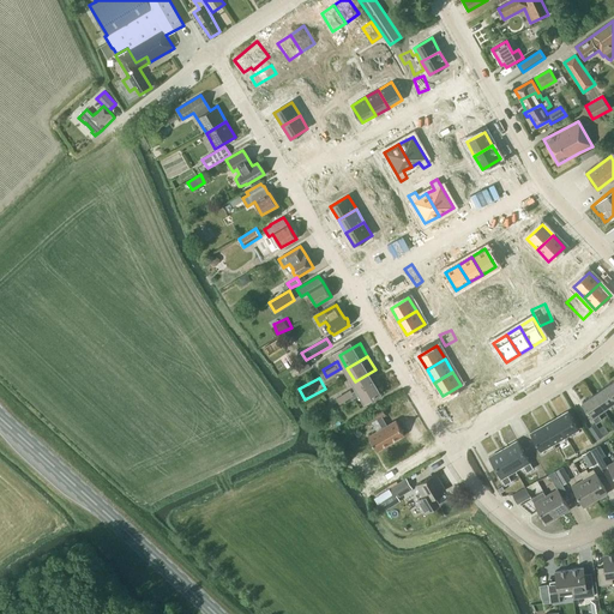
[(605,409),(613,402),(613,398),(606,386),(594,395),(605,409)]
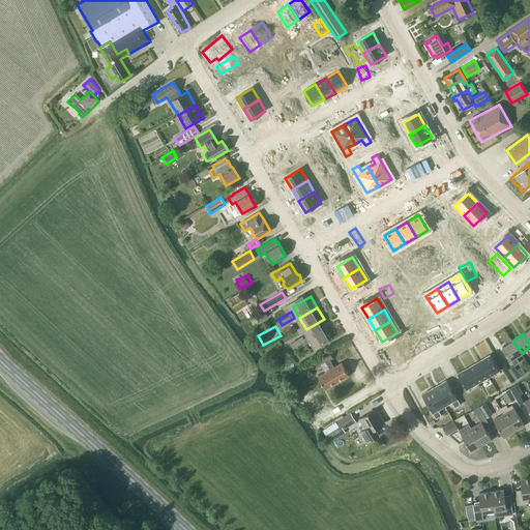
[(304,334),(292,340),(294,345),(306,341),(304,334)]
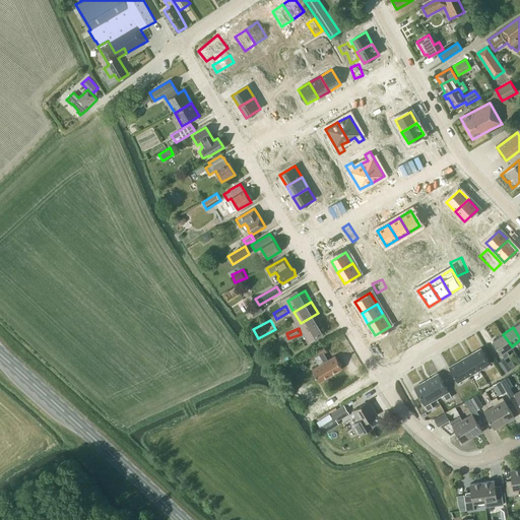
[(334,340),(328,329),(313,338),(319,349),(334,340)]
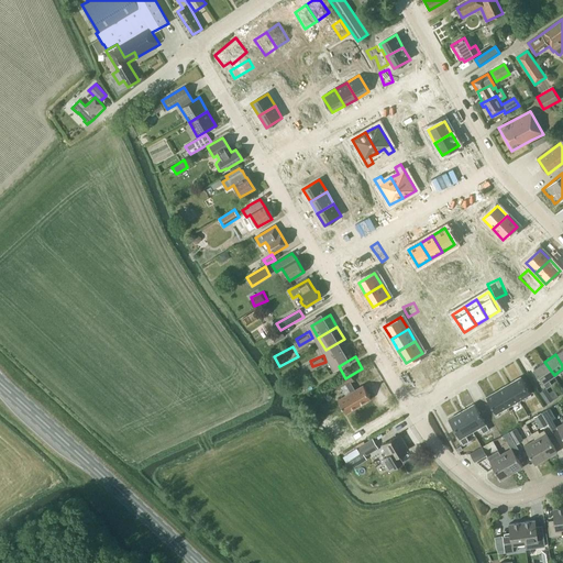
[(549,379),(554,375),(544,362),(533,370),(543,383),(549,379)]
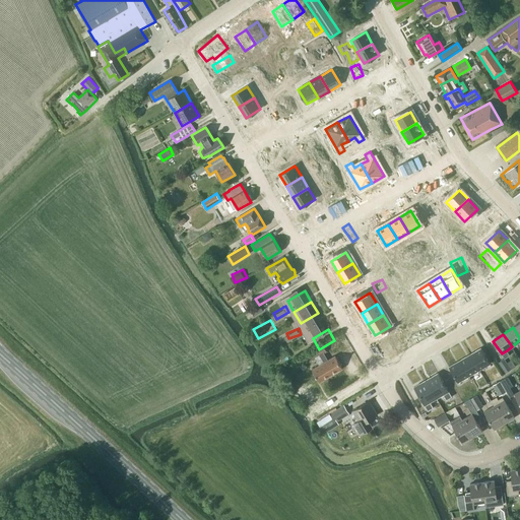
[(319,349),(326,361),(341,351),(334,340),(319,349)]
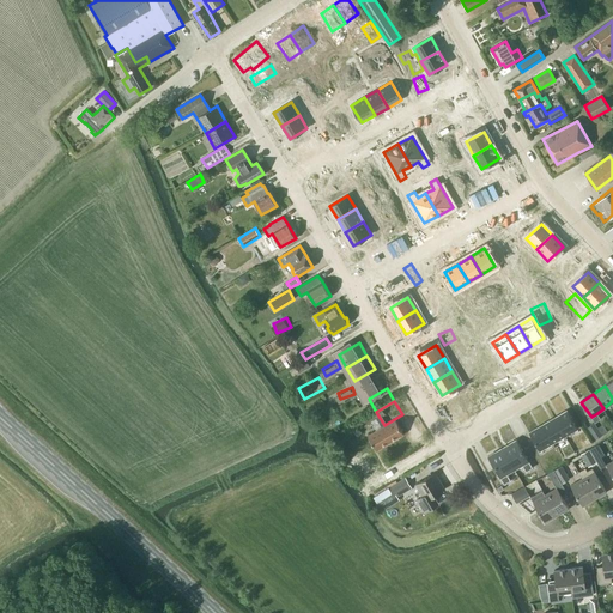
[(565,436),(578,429),(568,411),(554,418),(565,436)]
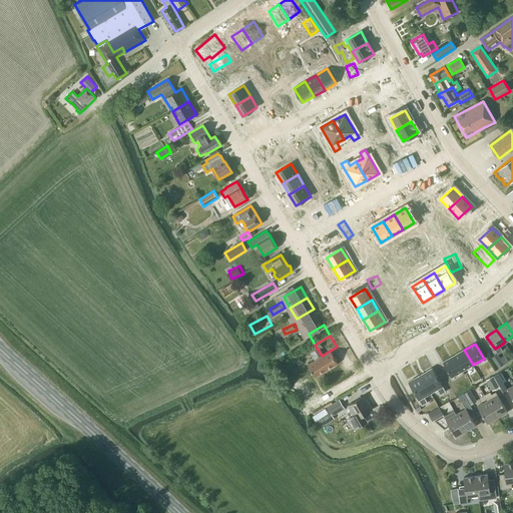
[(337,347),(322,356),(329,367),(343,358),(337,347)]
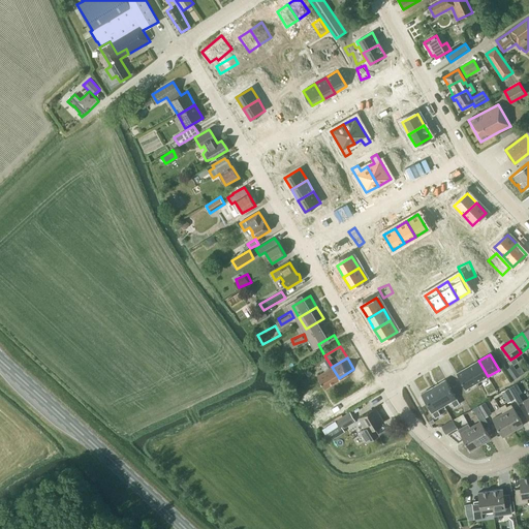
[(468,367),(476,382),(488,376),(478,361),(468,367)]
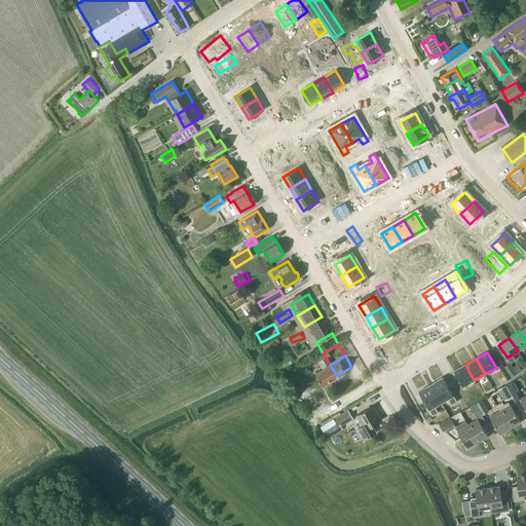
[(510,363),(504,367),(512,377),(517,374),(513,367),(510,363)]
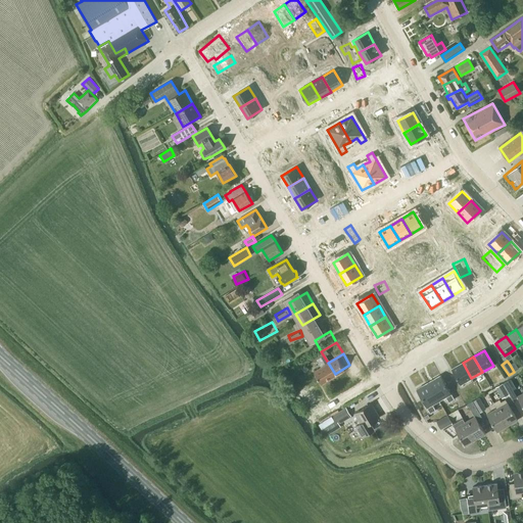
[(510,365),(514,372),(518,369),(514,362),(510,365)]
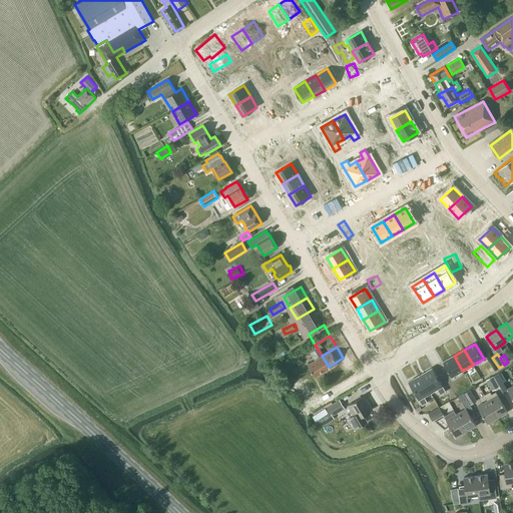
[(462,371),(454,356),(443,362),(451,377),(462,371)]
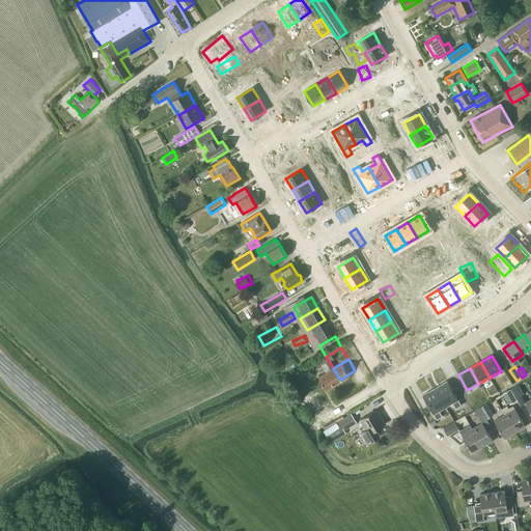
[(491,393),(496,391),(491,379),(485,382),(491,393)]
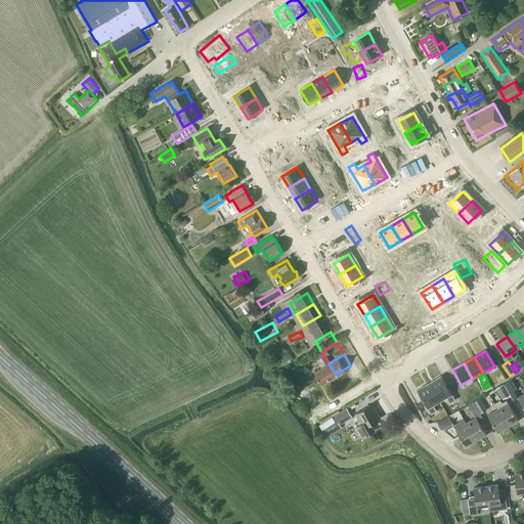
[(442,376),(429,383),(440,401),(446,398),(449,403),(455,400),(452,394),(442,376)]
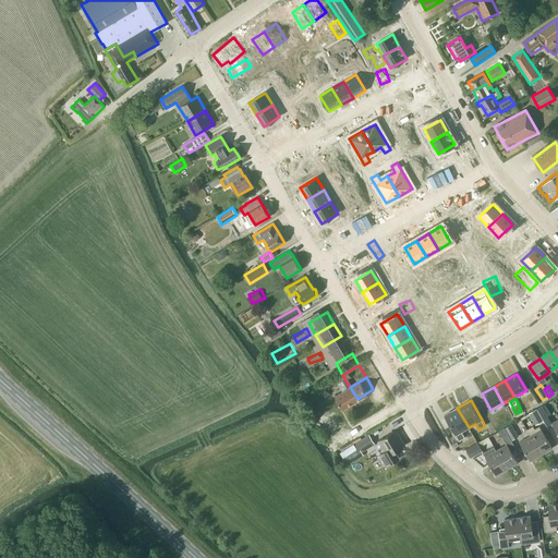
[(548,410),(545,404),(537,409),(541,415),(548,410)]
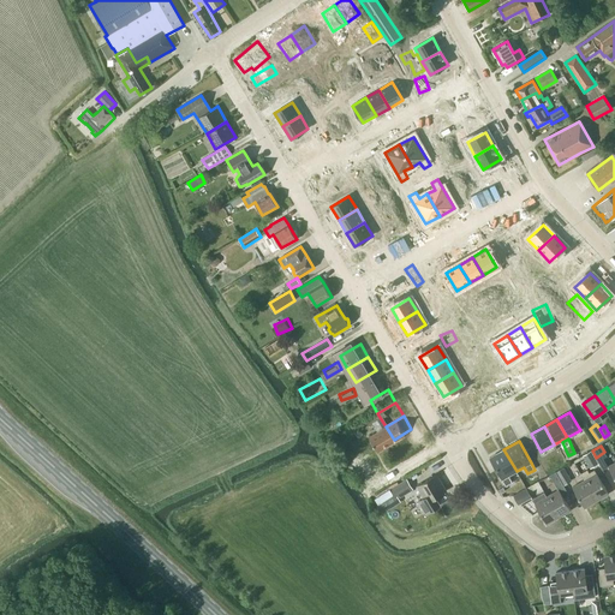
[(489,458),(502,479),(506,485),(512,482),(508,476),(517,471),(503,449),(489,458)]
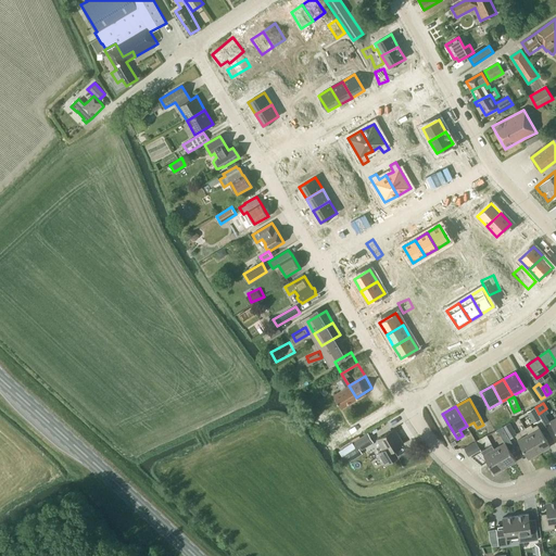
[(541,419),(534,407),(527,412),(533,424),(541,419)]
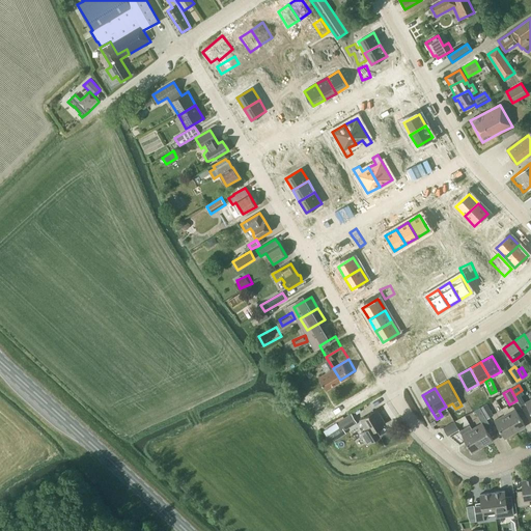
[(494,415),(487,403),(480,408),(486,419),(494,415)]
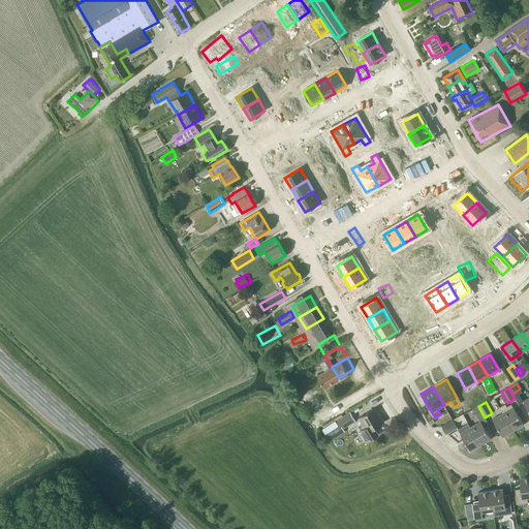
[(514,431),(524,425),(514,407),(503,413),(514,431)]
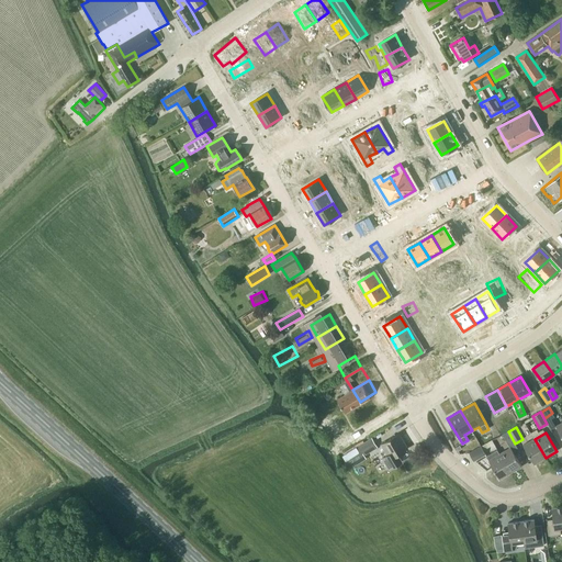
[(397,454),(408,448),(400,434),(381,445),(388,454),(383,457),(391,468),(402,461),(397,454)]
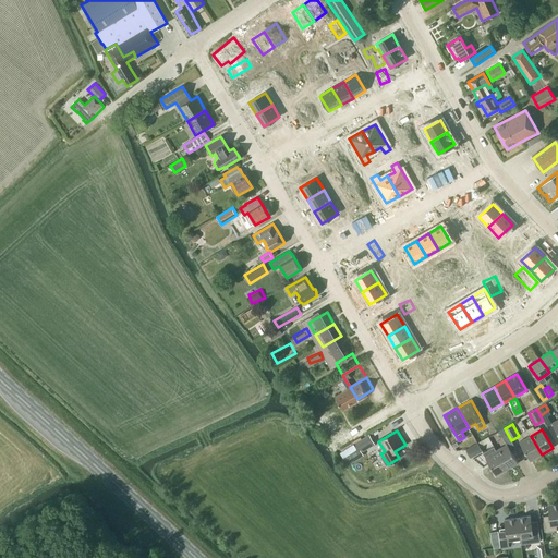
[(346,448),(340,451),(348,465),(354,461),(363,456),(361,452),(375,444),(370,434),(362,438),(355,443),(346,448)]
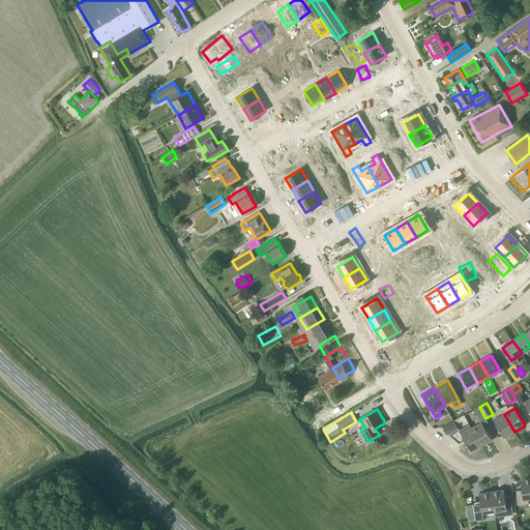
[(486,418),(486,417),(482,412),(476,415),(480,421),(480,420),(486,418)]
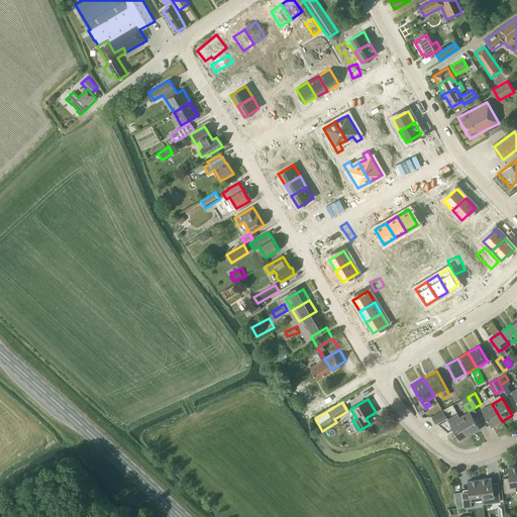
[(492,427),(502,421),(492,404),(481,410),(492,427)]
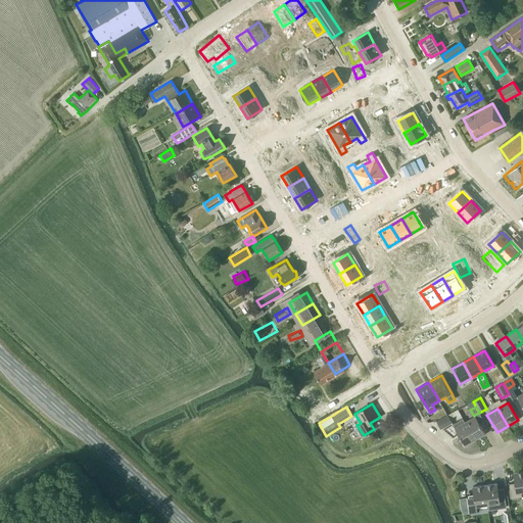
[(452,423),(447,415),(436,421),(440,429),(452,423)]
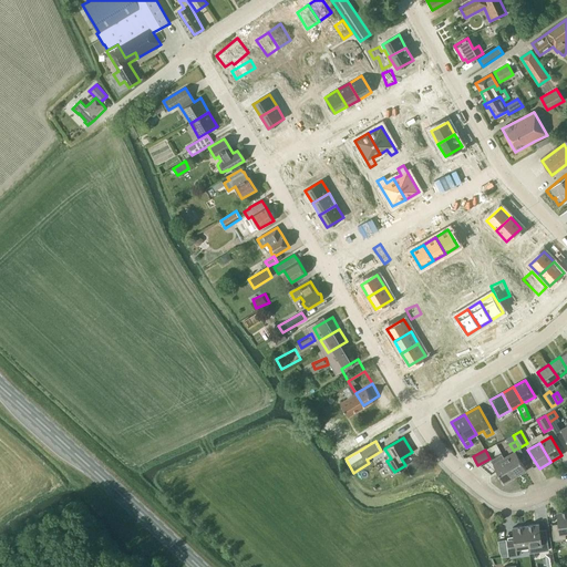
[(515,477),(526,471),(515,452),(504,457),(515,477)]
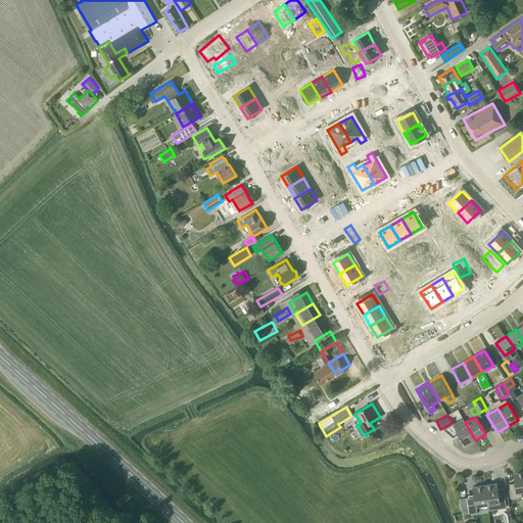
[(475,440),(465,422),(463,418),(453,424),(455,428),(465,446),(475,440)]
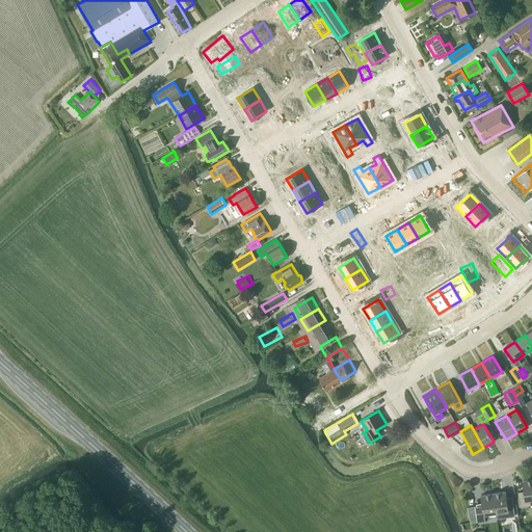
[(530,500),(531,499),(531,479),(523,481),(525,491),(519,493),(521,507),(531,506),(530,500)]
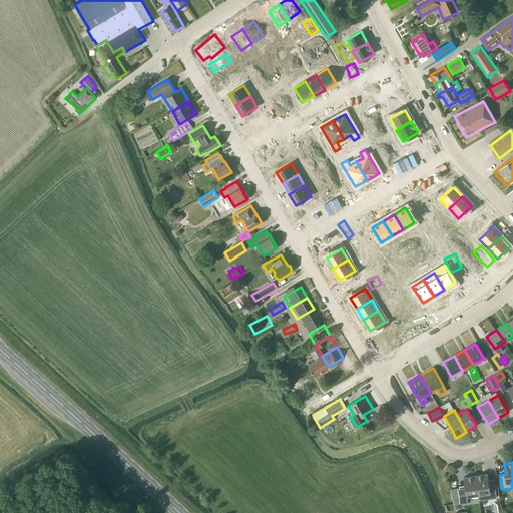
[(486,499),(497,498),(494,483),(488,484),(487,474),(476,476),(478,494),(485,493),(486,499)]
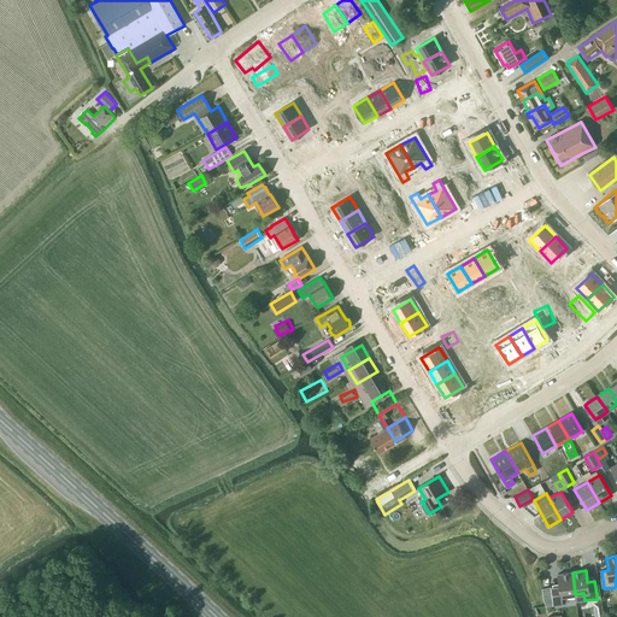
[(566,595),(575,594),(573,573),(558,574),(559,586),(552,587),(556,605),(568,603),(566,595)]
